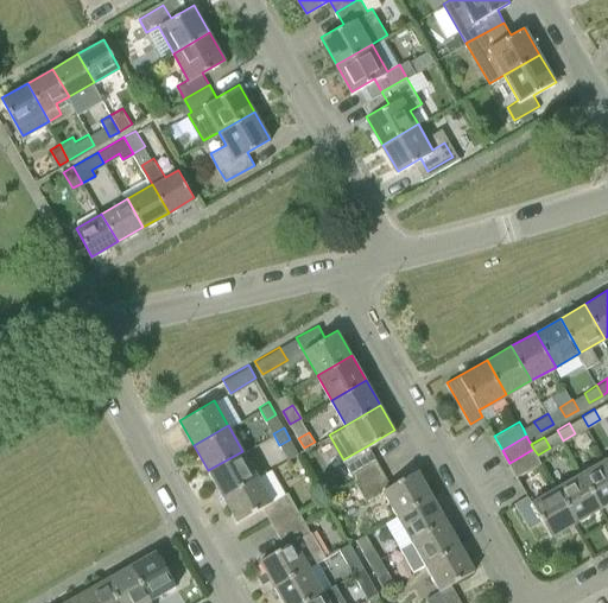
[(343,459),(350,473),(375,458),(368,445),(343,459)]
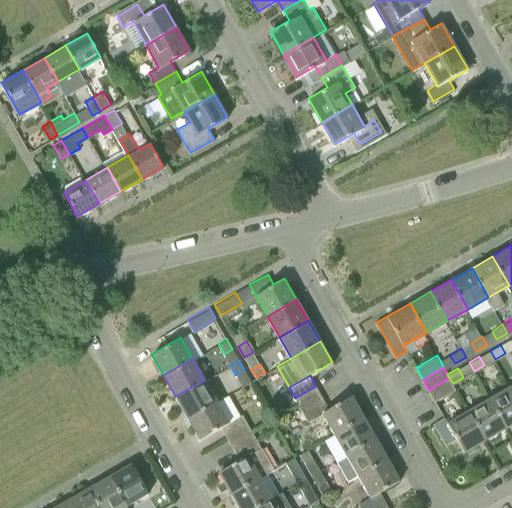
[(429,390),(435,400),(456,388),(453,383),(449,378),(429,390)]
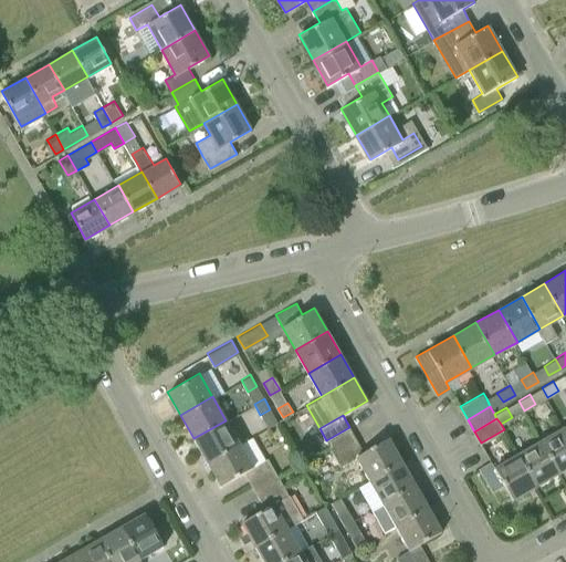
[(207,461),(239,444),(226,420),(194,438),(207,461)]
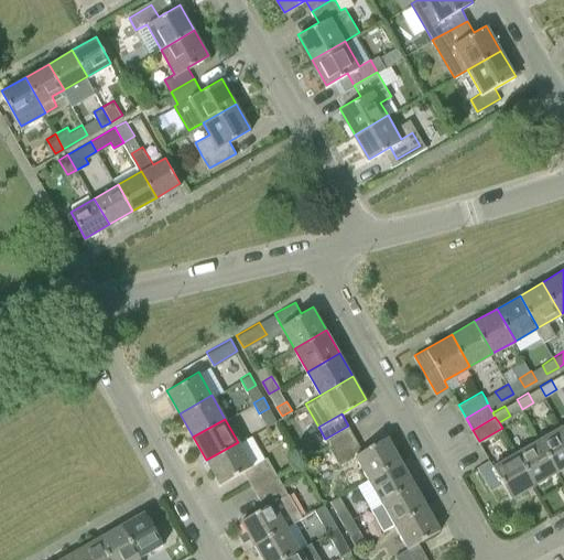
[(557,470),(563,465),(563,429),(562,424),(539,438),(557,470)]
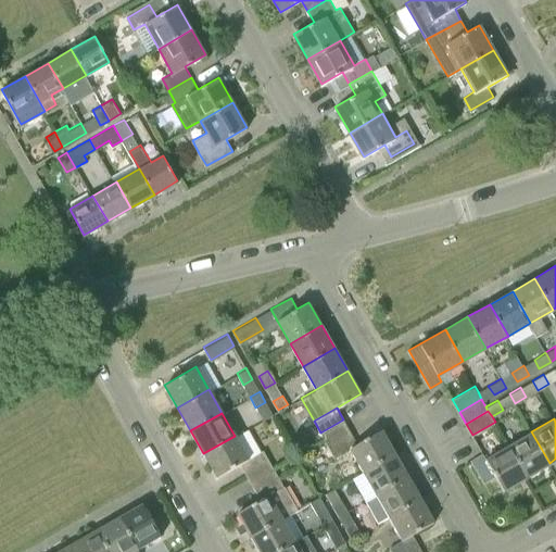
[(327,444),(350,431),(343,419),(320,433),(327,444)]
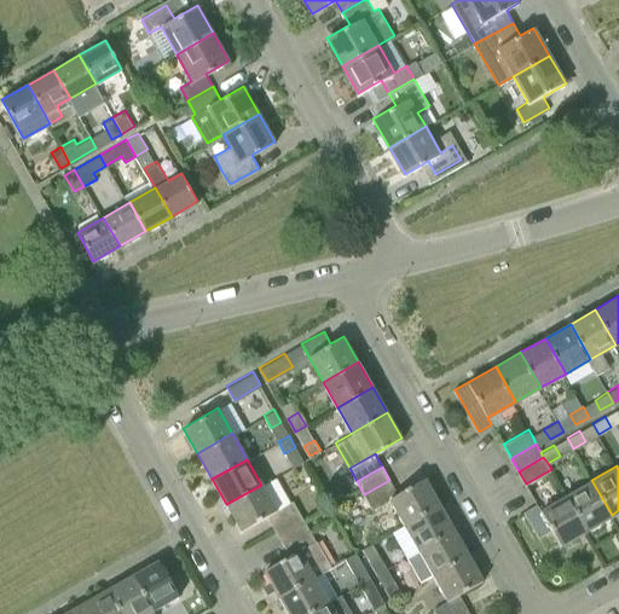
[(404,522),(438,503),(423,478),(397,493),(389,497),(389,498),(404,522)]
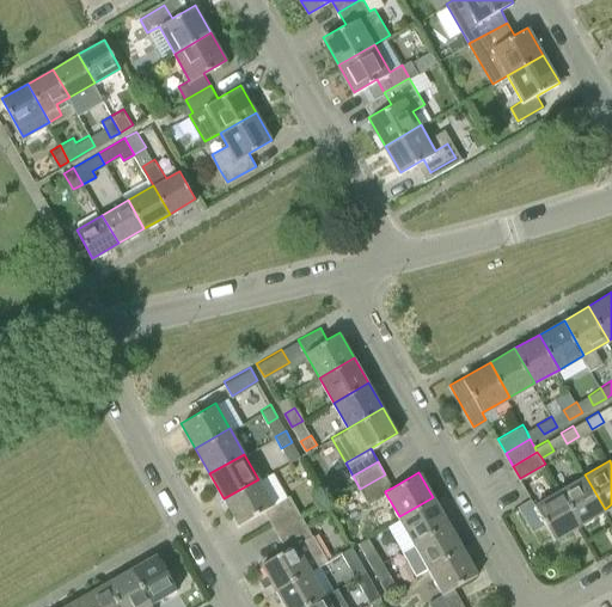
[(385,492),(385,491),(392,488),(385,474),(360,489),(368,502),(385,492)]
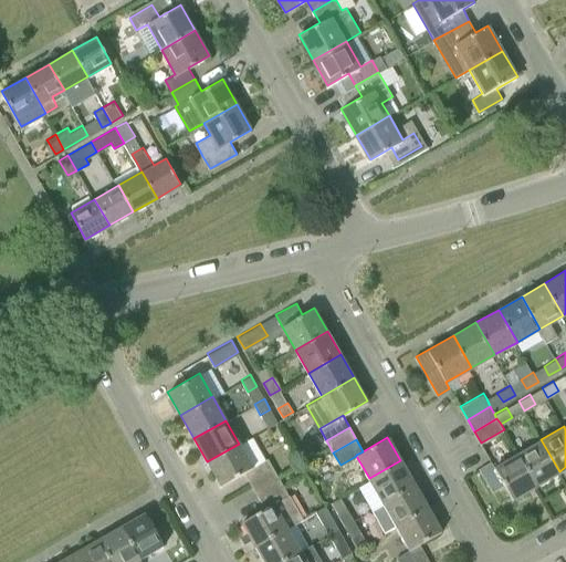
[(536,485),(559,471),(541,439),(517,453),(536,485)]
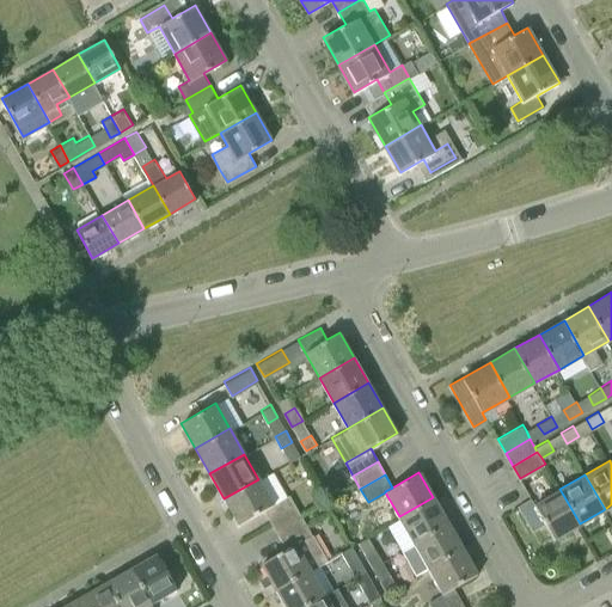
[(264,509),(273,503),(258,479),(224,498),(238,523),(264,509)]
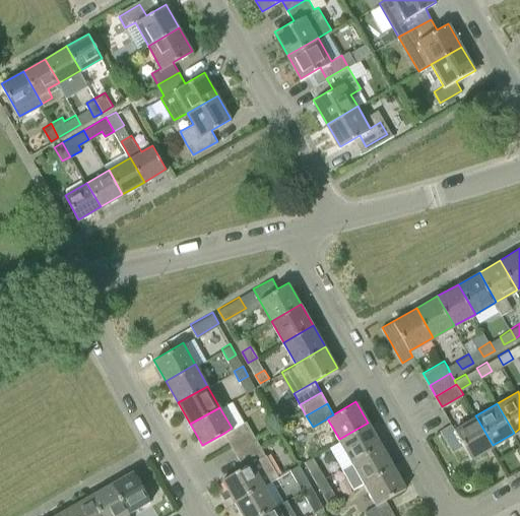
[(471,457),(493,445),(475,415),(454,428),(452,422),(440,429),(452,450),(463,444),(471,457)]
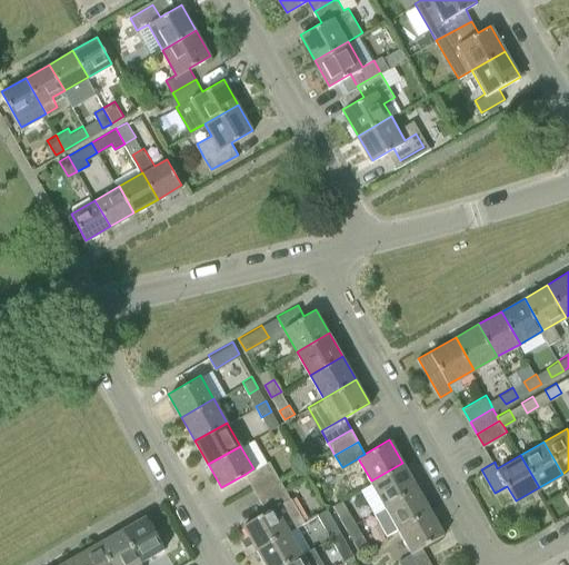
[(246,474),(253,486),(277,473),(269,459),(253,468),(246,474)]
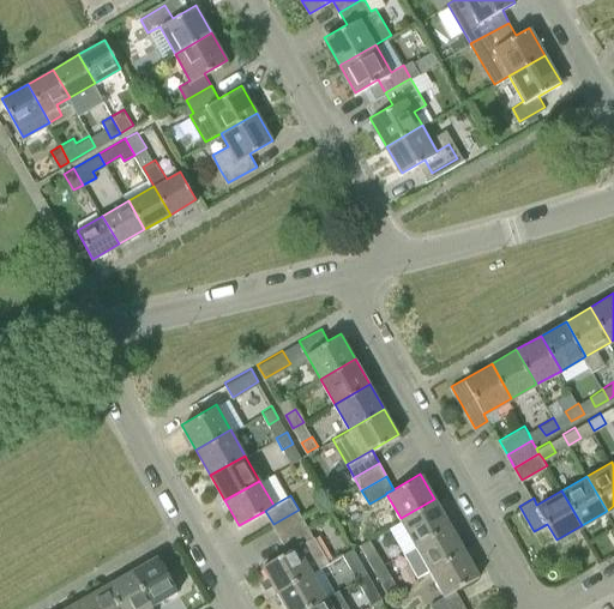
[(415,544),(449,524),(434,499),(401,518),(415,544)]
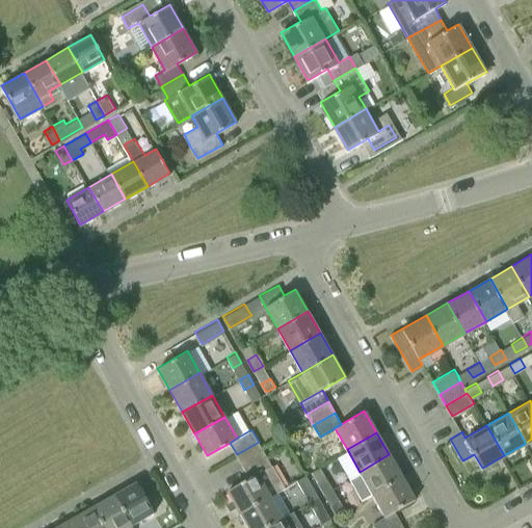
[(243,466),(265,453),(259,442),(237,454),(243,466)]
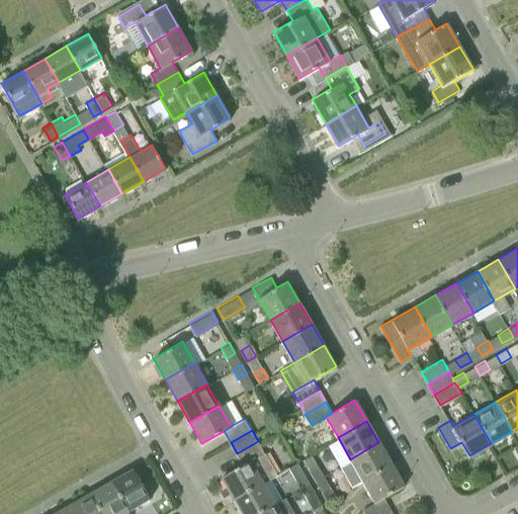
[(237,453),(243,463),(264,451),(258,441),(237,453)]
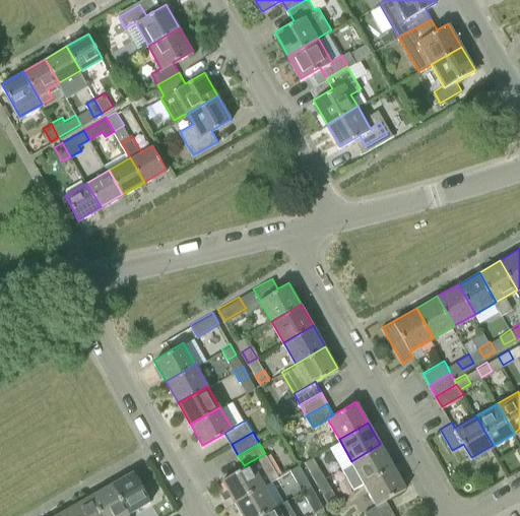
[(364,482),(392,465),(380,444),(351,461),(364,482)]
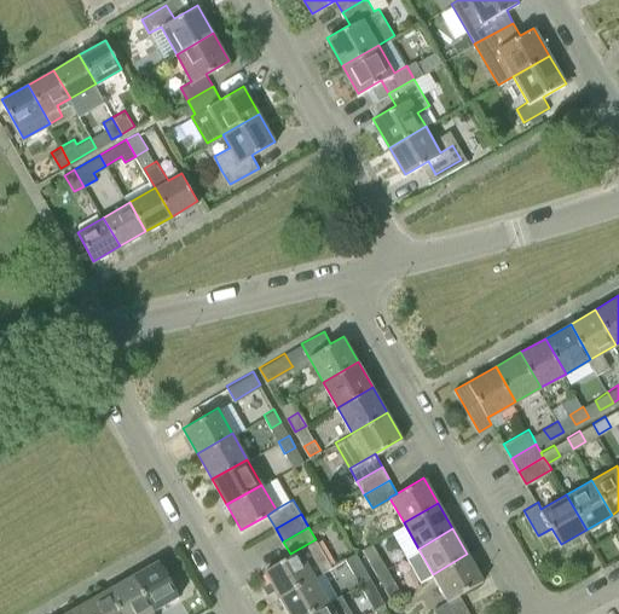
[(279,596),(313,575),(331,566),(316,539),(290,554),(264,569),(279,596)]
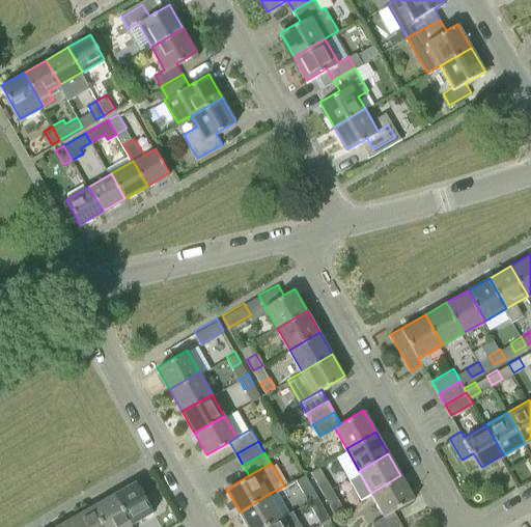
[(323,492),(332,487),(319,465),(310,469),(323,492)]
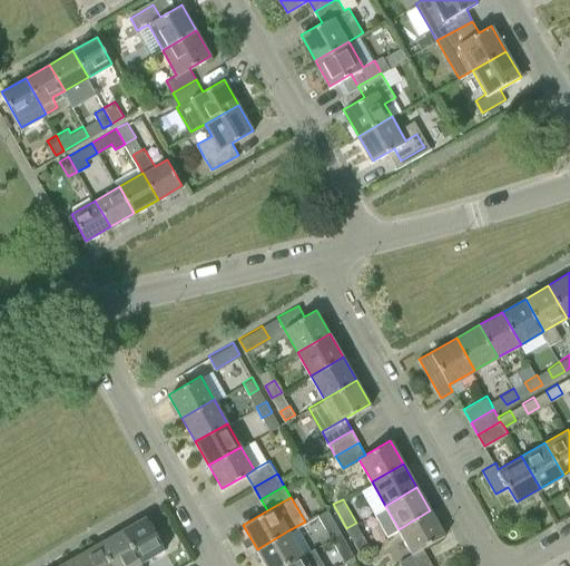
[(331,537),(341,532),(327,508),(317,514),(331,537)]
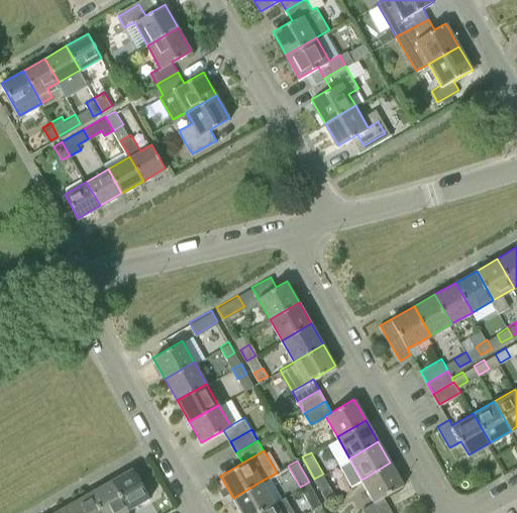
[(377,512),(378,512),(389,506),(383,495),(402,485),(390,463),(362,480),(374,500),(362,507),(365,512),(377,512)]
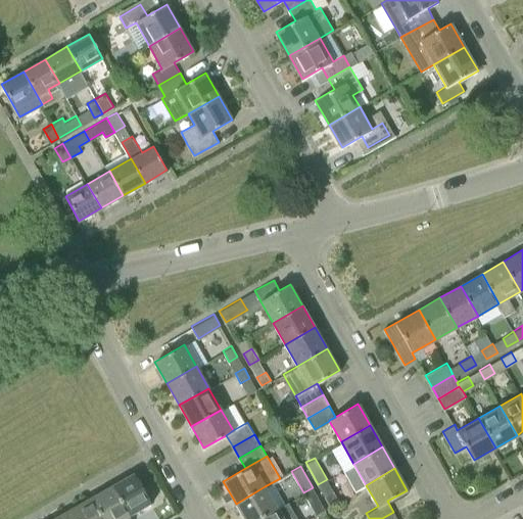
[(130,515),(151,503),(134,473),(112,485),(130,515)]
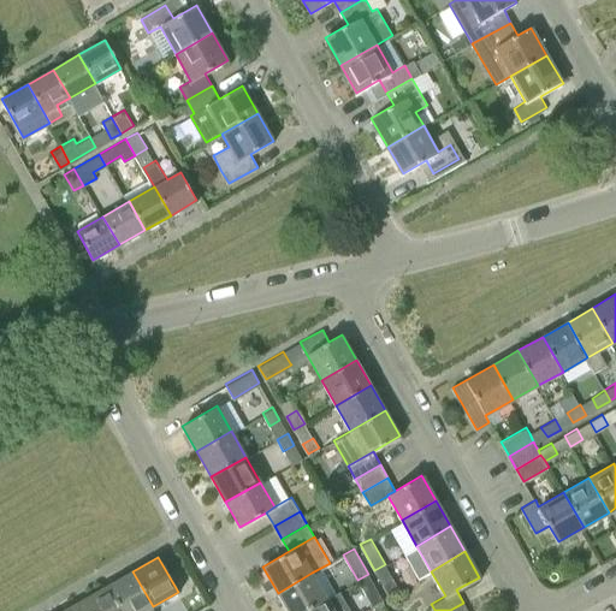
[(389,595),(400,589),(385,564),(374,570),(389,595)]
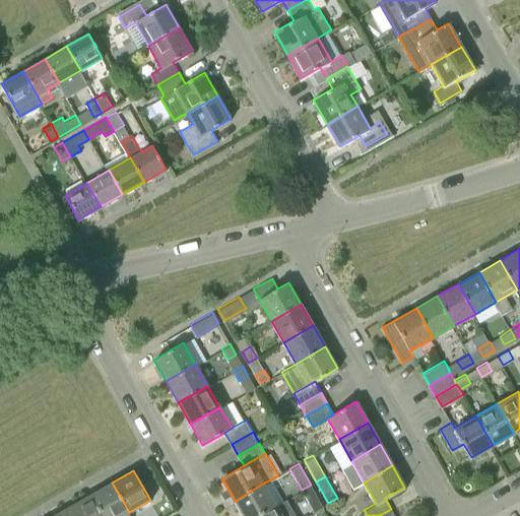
[(130,515),(128,512),(129,512),(112,482),(90,495),(103,515),(130,515)]
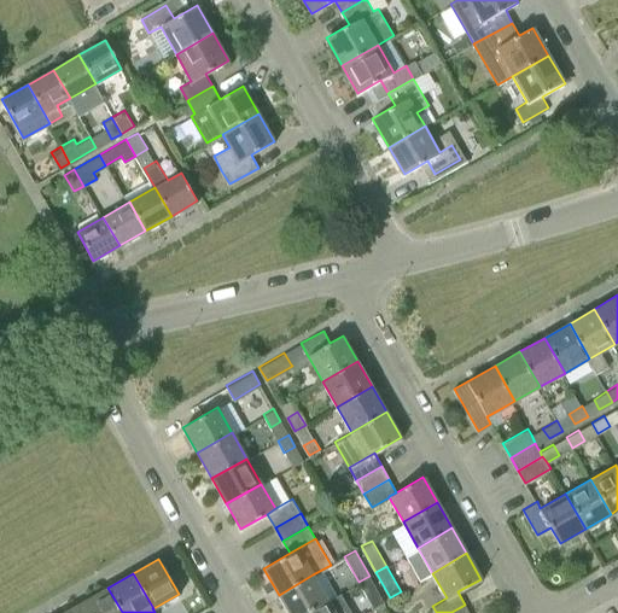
[(289,612),(303,612),(327,600),(313,574),(279,595),(289,612)]
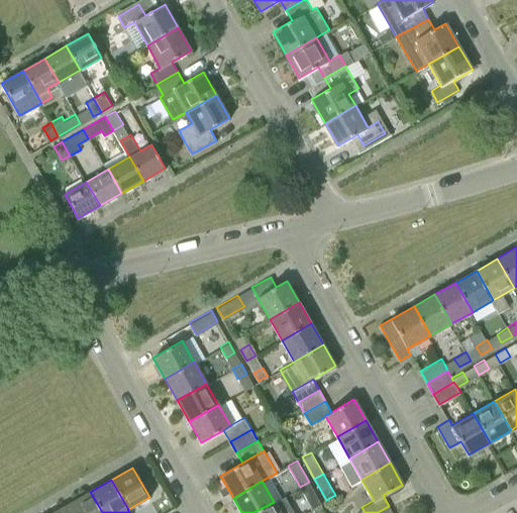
[(312,508),(321,503),(309,482),(300,487),(312,508)]
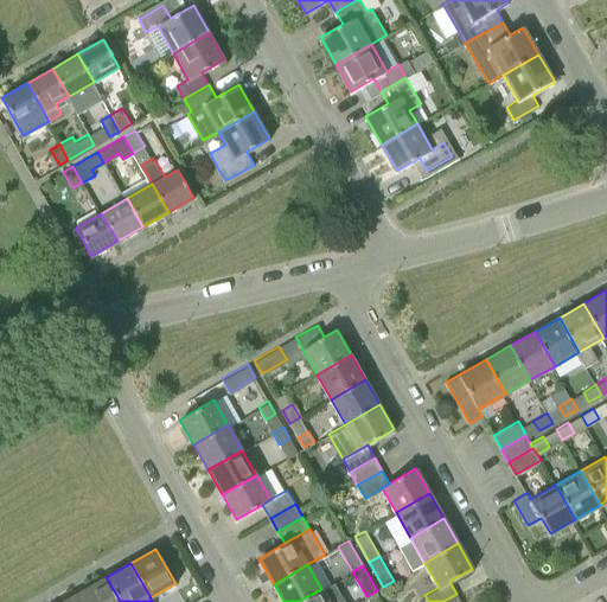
[(87,601),(120,601),(106,577),(82,591),(87,601)]
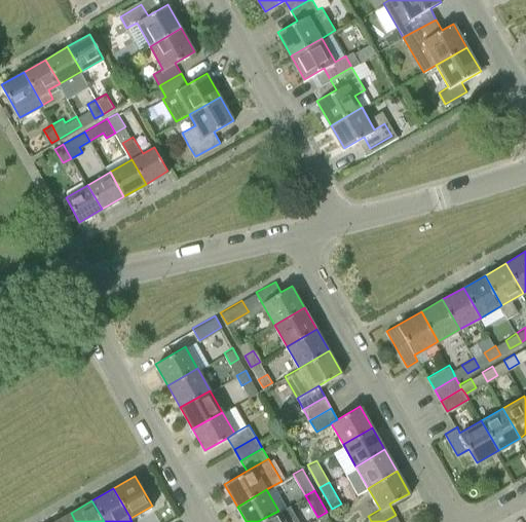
[(285,521),(278,511),(258,521),(285,521)]
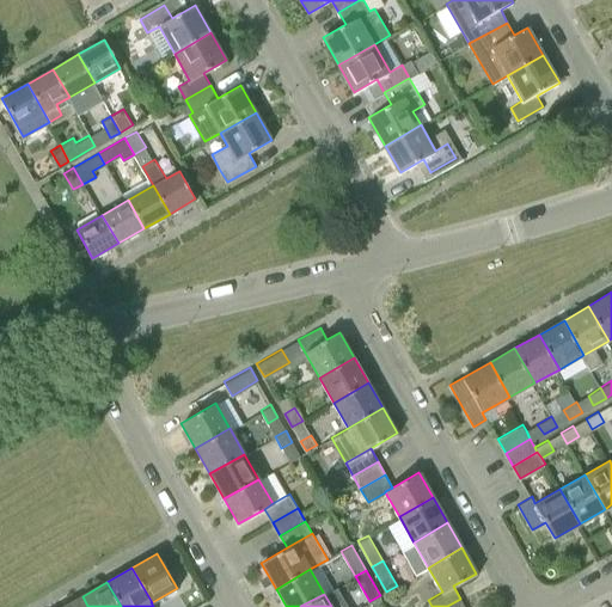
[(87,606),(83,596),(62,606),(87,606)]
